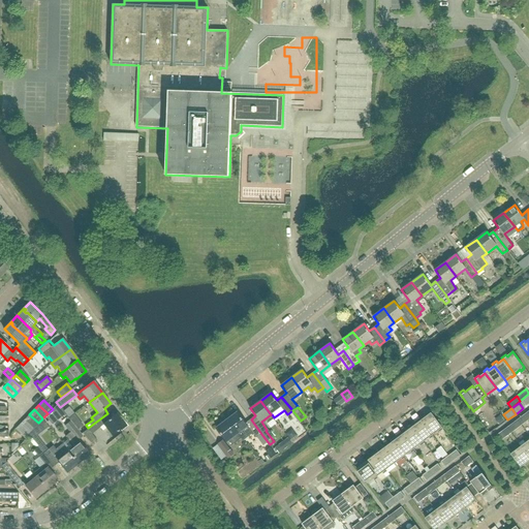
[(256,438),(261,434),(251,419),(246,423),(238,412),(227,419),(238,434),(243,430),(248,437),(252,433),(256,438)]
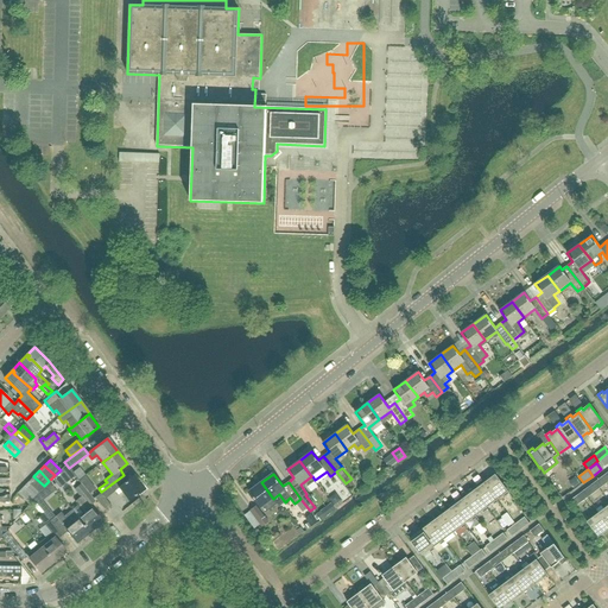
[(607,475),(607,474),(597,480),(602,487),(607,482),(607,475)]
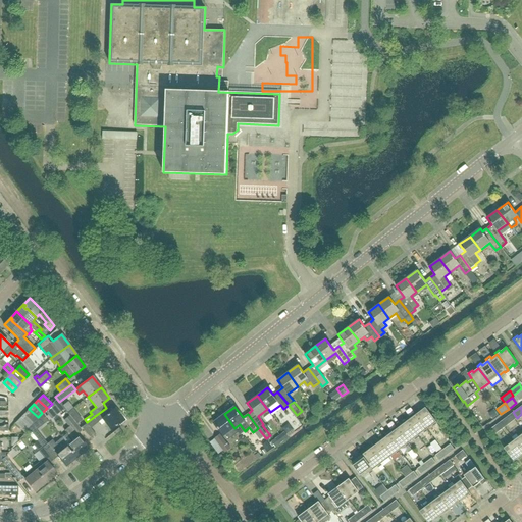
[(91,428),(99,422),(101,424),(104,422),(110,430),(123,420),(114,408),(109,412),(106,408),(87,422),(82,427),(91,439),(96,435),(91,428)]
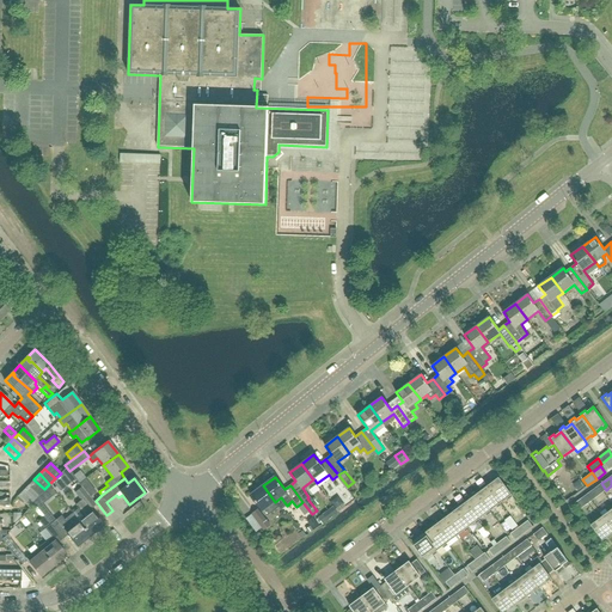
[(506,487),(499,478),(493,483),(490,481),(485,484),(488,487),(488,485),(501,503),(507,497),(508,500),(513,496),(512,495),(510,493),(512,491),(508,485),(506,487)]
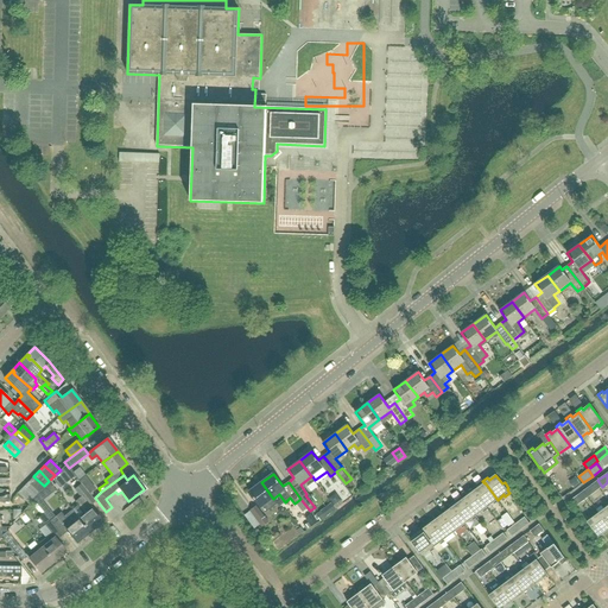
[(39,492),(44,486),(33,476),(29,481),(39,492)]
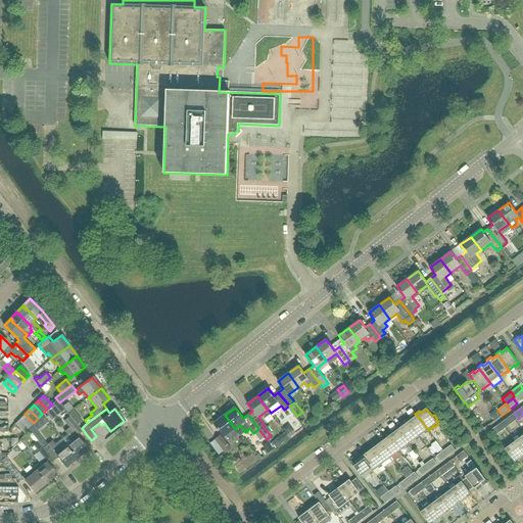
[(278,416),(284,425),(294,419),(289,410),(278,416)]
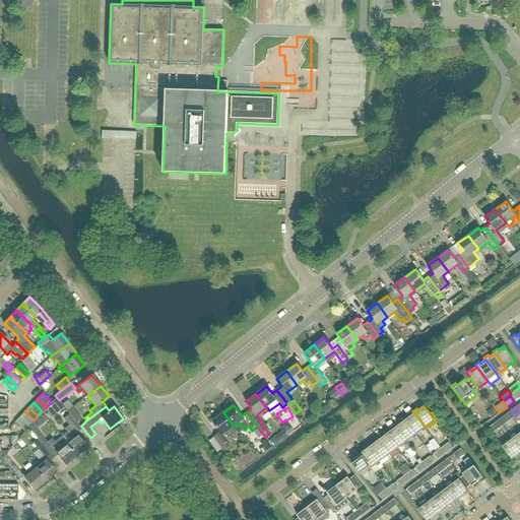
[(66,430),(60,435),(76,455),(87,446),(76,433),(81,429),(64,408),(61,411),(61,413),(68,423),(64,427),(66,430)]
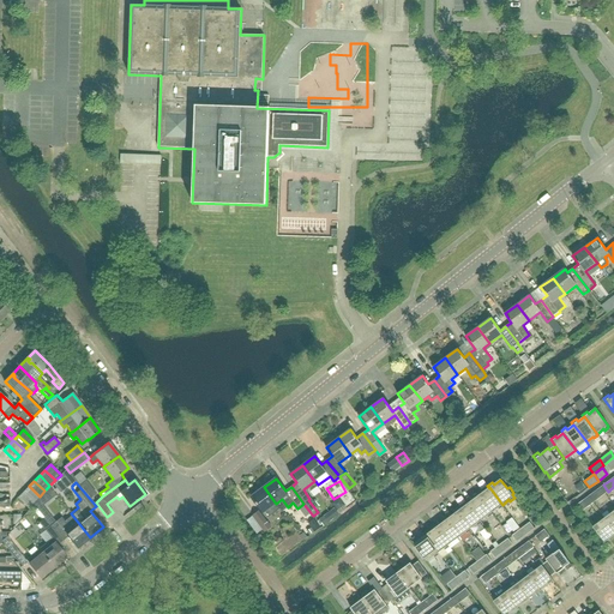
[(70,483),(60,488),(65,498),(74,493),(70,483)]
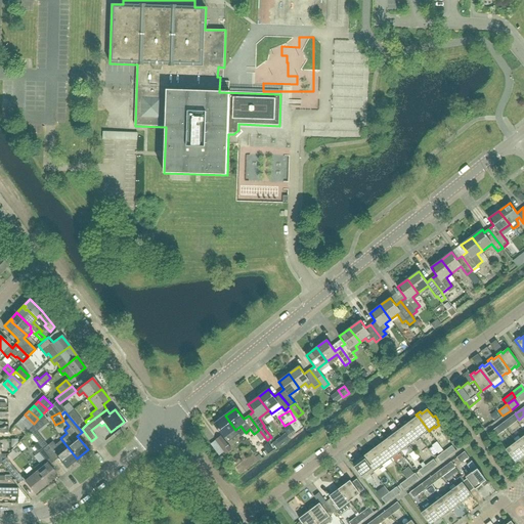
[(25,415),(19,420),(29,428),(34,424),(25,415)]
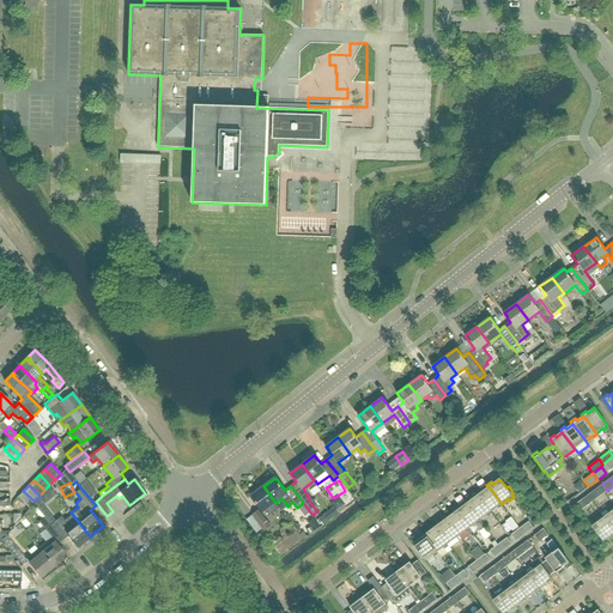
[(263,513),(265,511),(268,516),(279,508),(275,503),(263,486),(252,496),(263,513)]
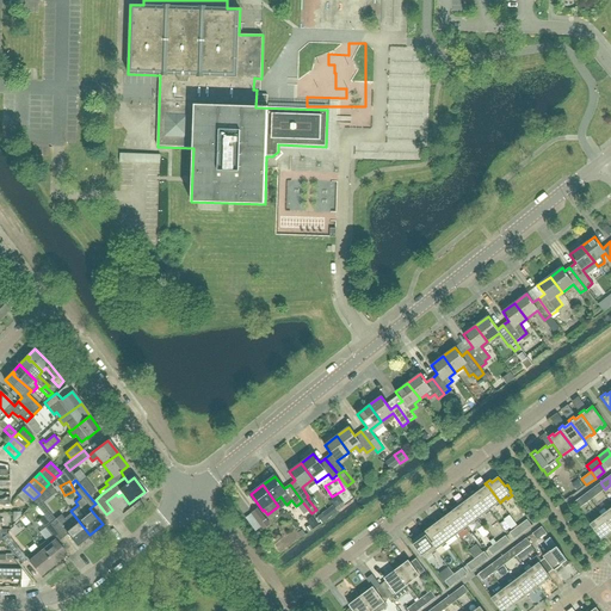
[(500,503),(487,485),(487,486),(481,489),(479,488),(474,492),(476,493),(489,510),(495,505),(497,506),(501,504),(500,503)]
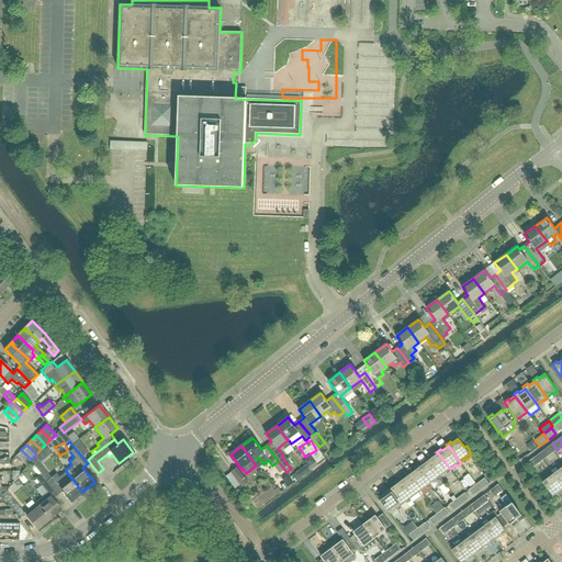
[(554,451),(550,446),(541,452),(547,458),(554,451)]
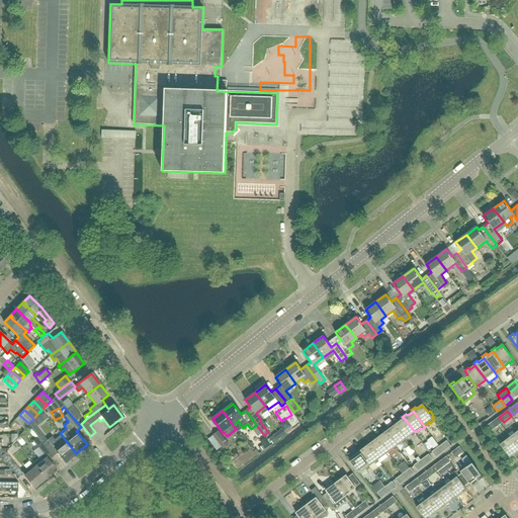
[(24,428),(28,423),(19,415),(15,419),(24,428)]
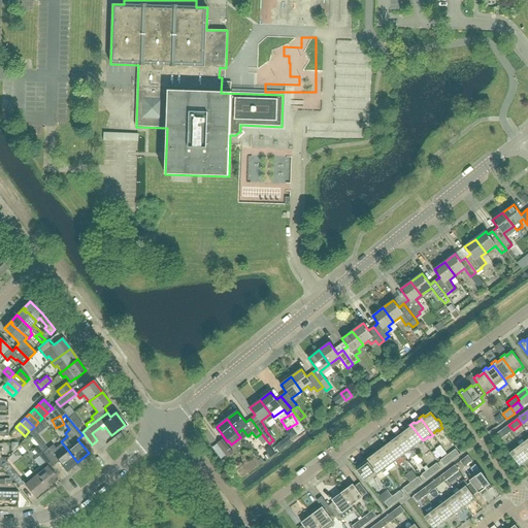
[(411,426),(406,430),(404,428),(401,431),(402,433),(414,448),(419,443),(420,444),(424,442),(423,440),(411,426)]
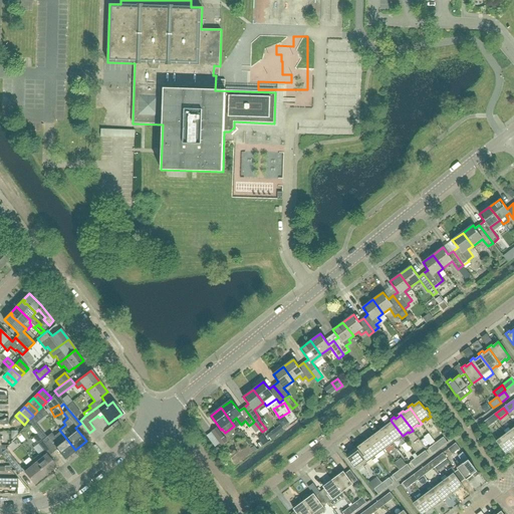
[(493,416),(486,421),(489,426),(497,421),(493,416)]
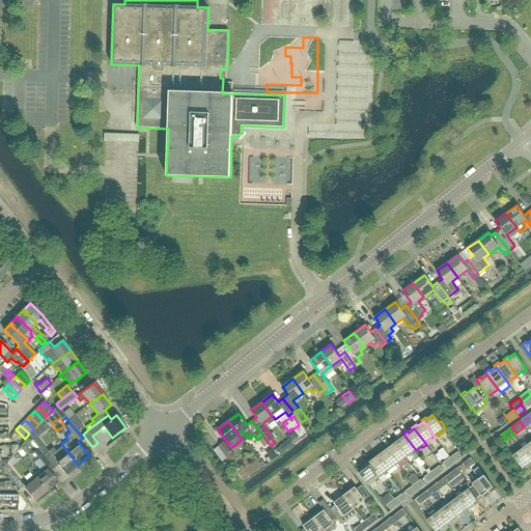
[(416,450),(404,436),(399,440),(398,438),(394,441),(395,443),(407,457),(412,453),(413,454),(417,451),(416,450)]
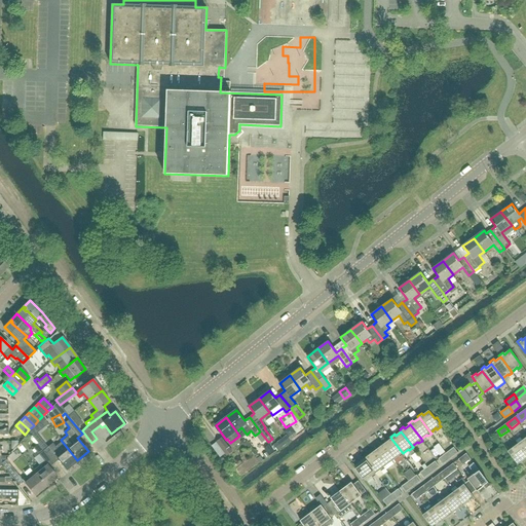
[(525,453),(525,437),(522,441),(520,438),(516,441),(518,444),(525,453)]
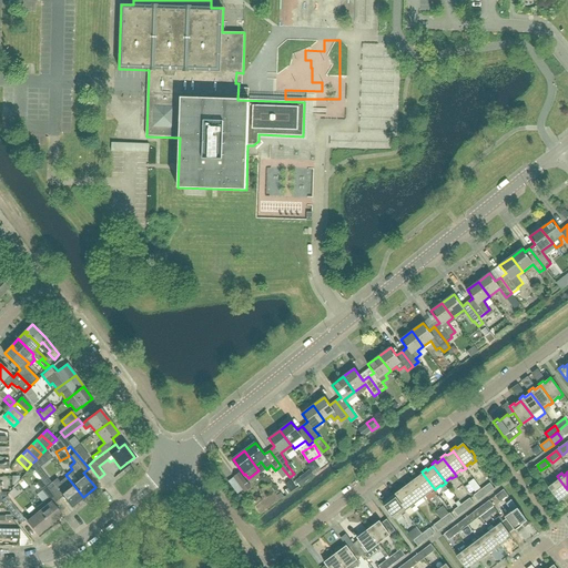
[(245,493),(252,488),(247,483),(247,484),(240,473),(234,477),(245,493)]
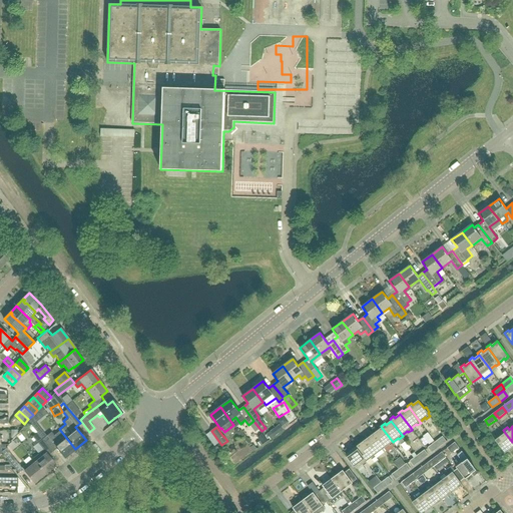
[(393,442),(382,428),(377,431),(376,430),(372,433),(373,434),(384,448),(389,444),(390,446),(394,443),(393,442)]
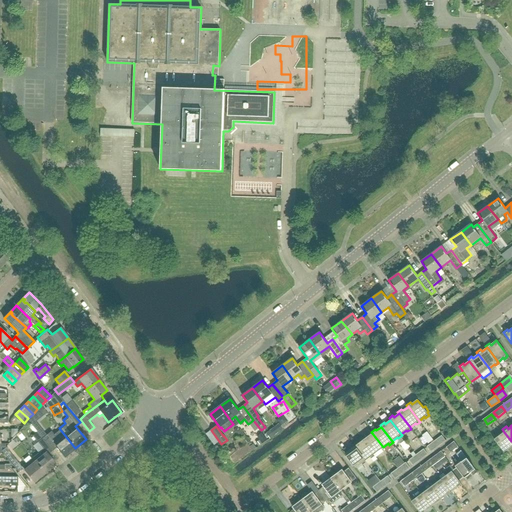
[(64,457),(75,448),(59,428),(52,433),(51,431),(42,438),(42,439),(52,451),(56,448),(64,457)]
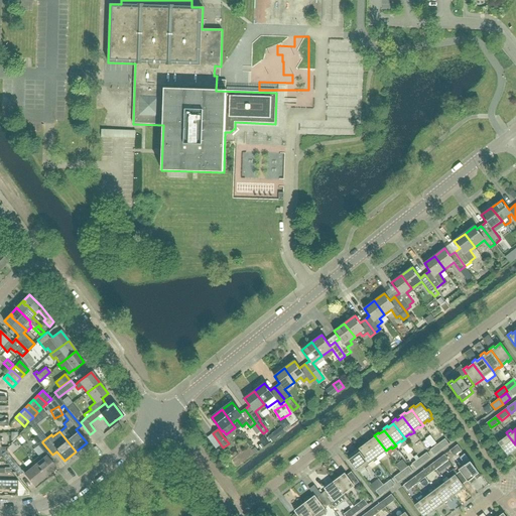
[(43,453),(32,462),(44,477),(55,468),(48,459),(52,455),(42,442),(42,441),(36,435),(32,438),(37,445),(43,453)]
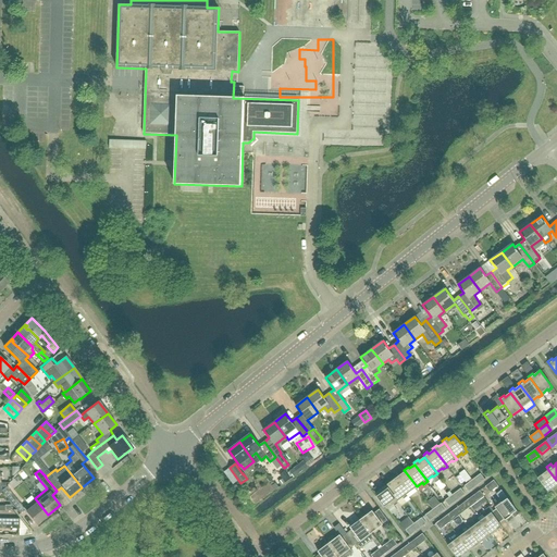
[(548,492),(556,484),(556,480),(548,470),(537,478),(548,492)]
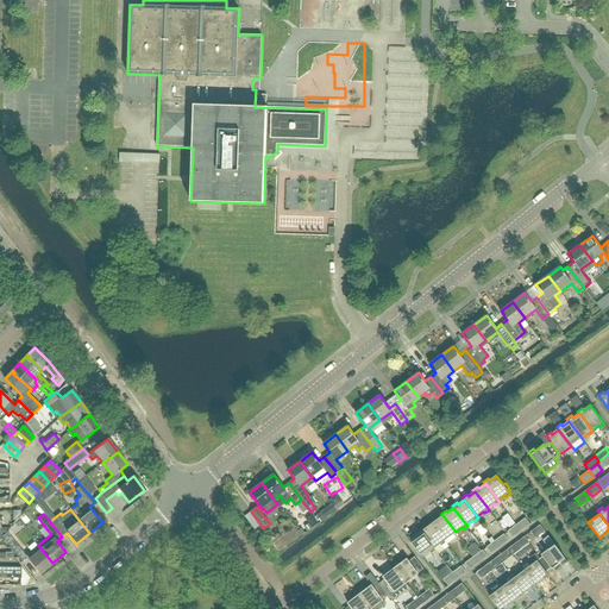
[(456,532),(443,515),(437,520),(435,518),(431,521),(432,523),(446,542),(447,544),(458,535),(456,532)]
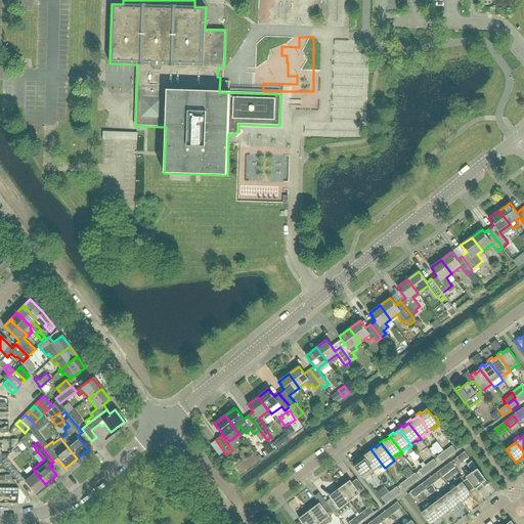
[(452,445),(444,451),(448,456),(456,451),(452,445)]
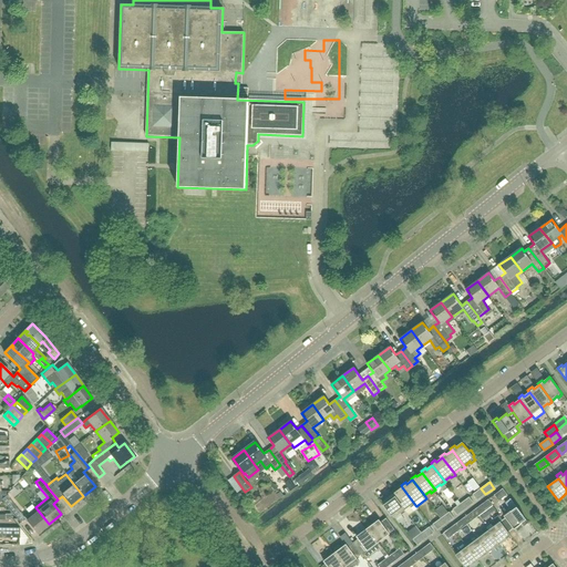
[(402,487),(397,492),(395,490),(391,493),(392,495),(404,511),(410,506),(411,507),(415,505),(402,487)]
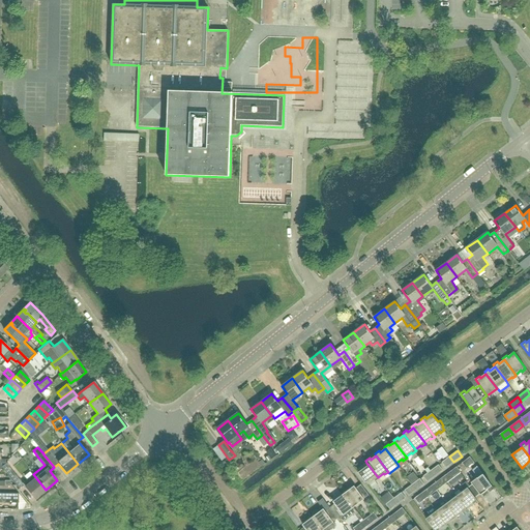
[(446,468),(453,462),(449,457),(442,463),(446,468)]
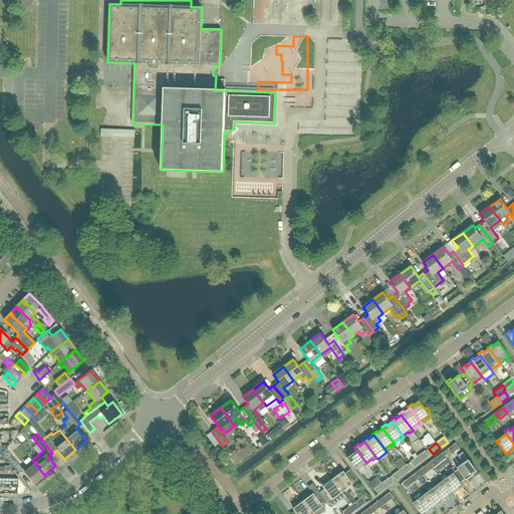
[(456,443),(456,444),(448,449),(452,454),(460,449),(456,443)]
